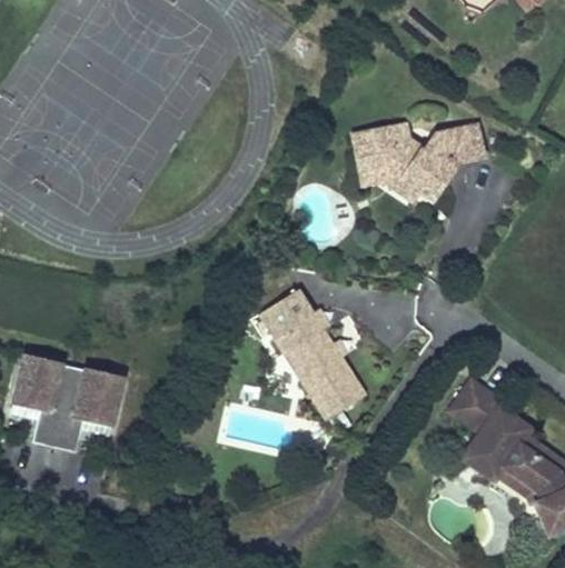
[(523,0),(529,9),(542,0),(523,0)]
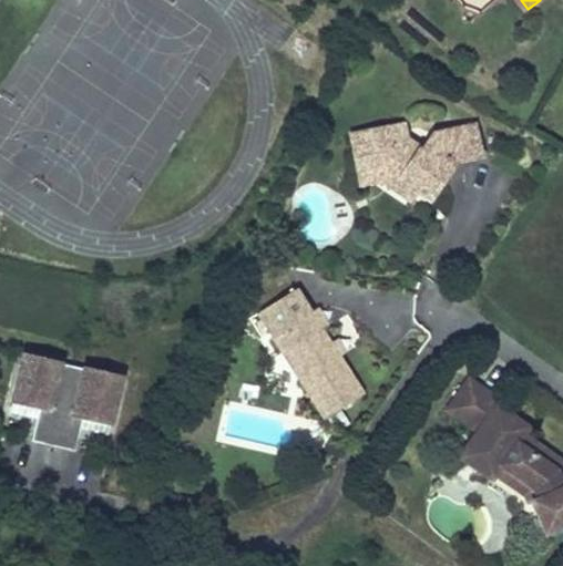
[(406,121),(348,133),(358,186),(378,182),(411,203),(418,193),(431,201),(457,162),(482,157),(478,122),(433,127),(421,145),(410,139),(406,121)]
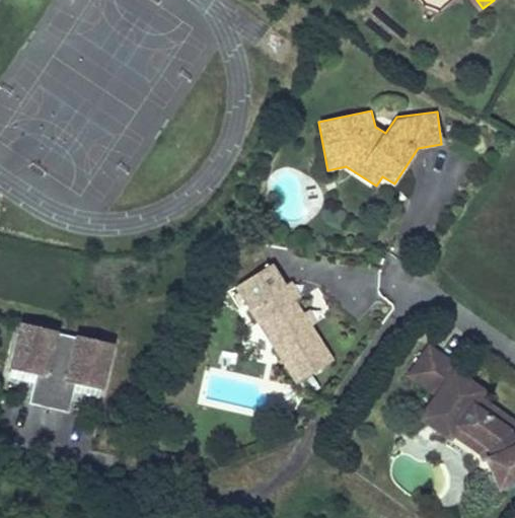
[(301,382),(336,360),(312,325),(304,312),(296,300),(301,297),(291,282),(287,285),(273,265),(238,287),(301,382)]
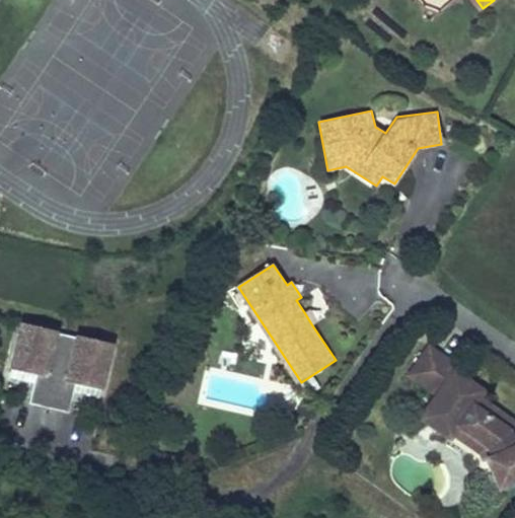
[(318,322),(309,309),(304,312),(312,325),(318,322)]
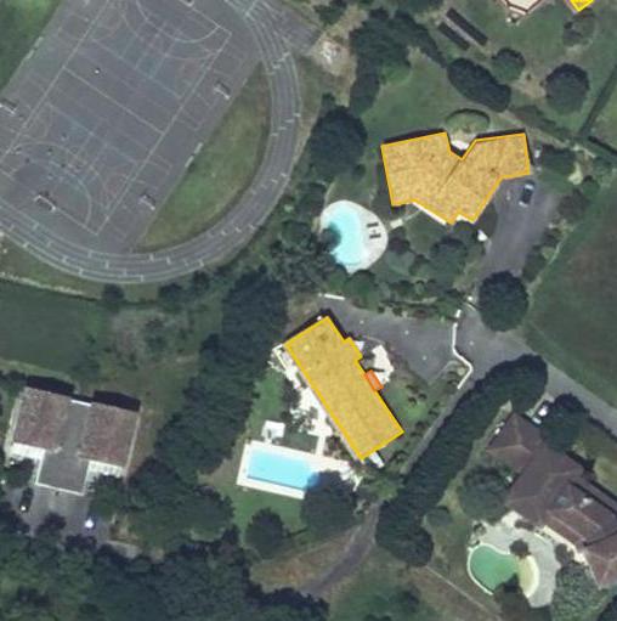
[(11,441),(41,449),(33,485),(81,496),(89,459),(119,466),(130,413),(22,391),(11,441)]
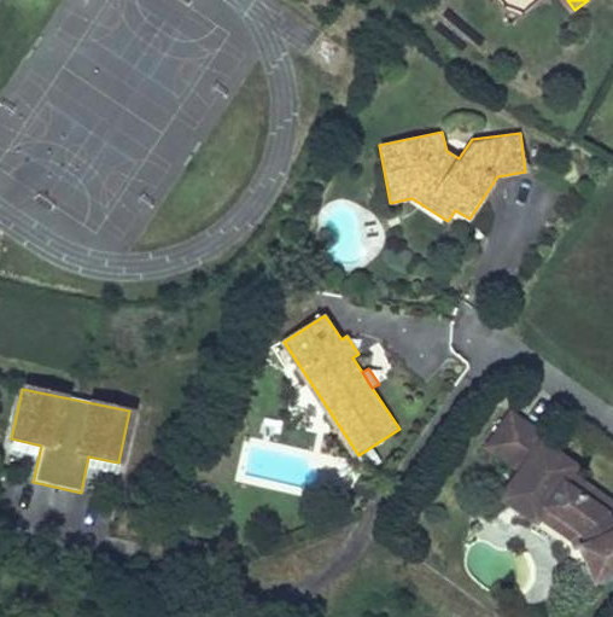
[(612,500),(570,472),(574,464),(539,442),(544,434),(509,412),(484,449),(517,470),(511,477),(585,524),(593,536),(581,541),(573,543),(589,582),(612,572),(612,500)]
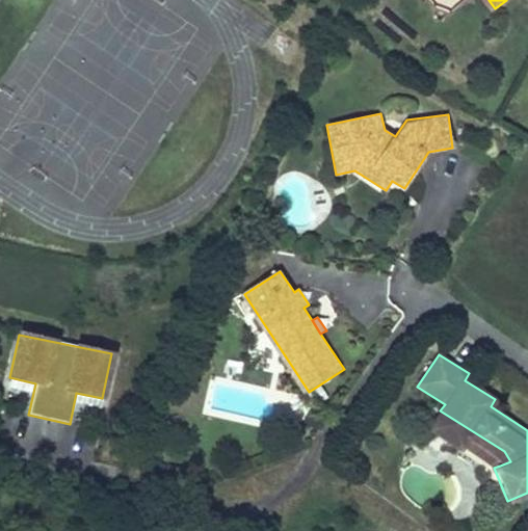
[(510,461),(504,451),(440,410),(429,426),(458,445),(464,437),(495,456),(500,466),(510,461)]
